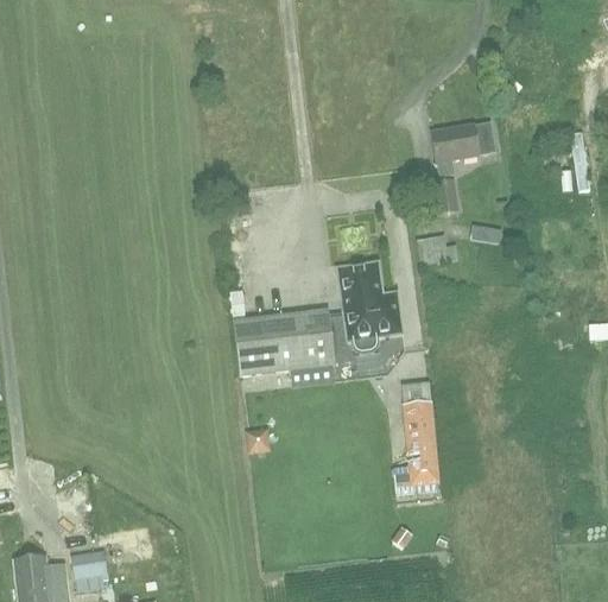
[(453,159),(495,153),(491,122),(431,131),(436,162),(437,162),(438,176),(454,173),(453,159)]
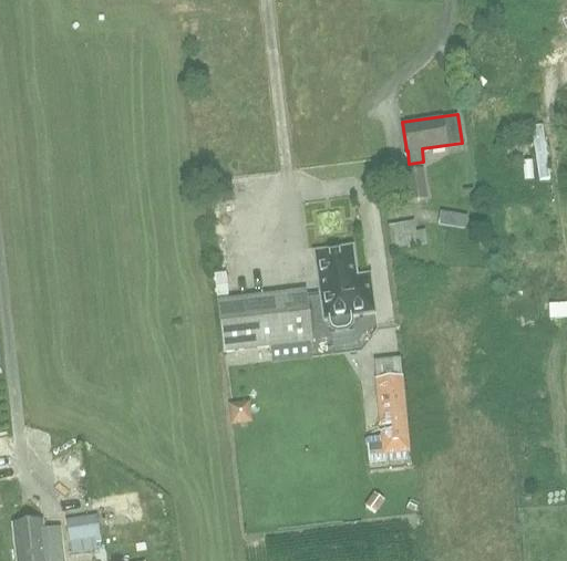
[(538,183),(552,180),(544,117),(531,120),(538,183)]
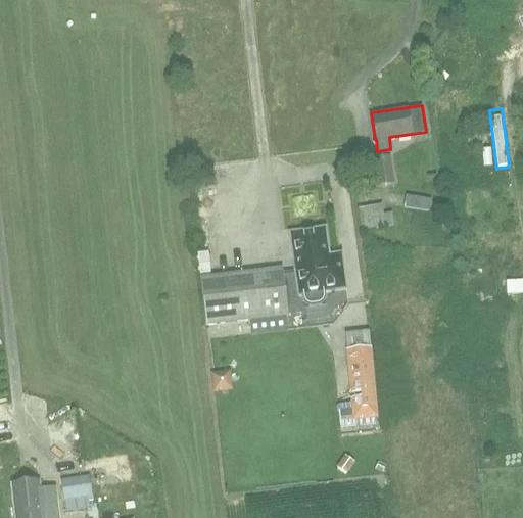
[(377,183),(395,181),(391,152),(372,155),(377,183)]
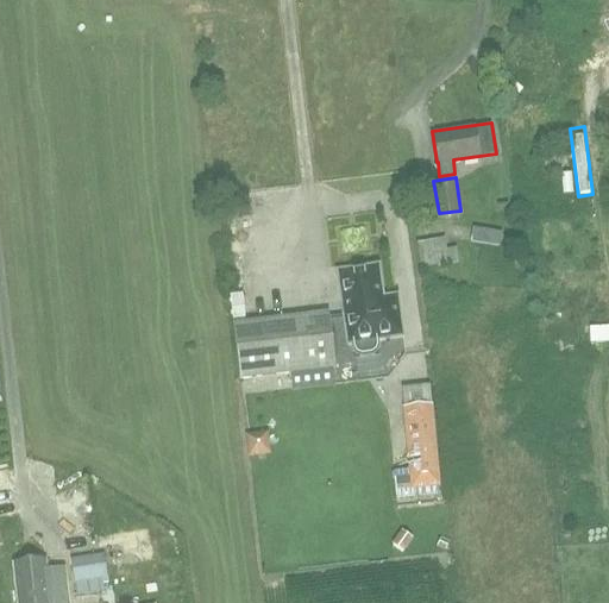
[(473,224),(471,238),(500,243),(502,228),(473,224)]
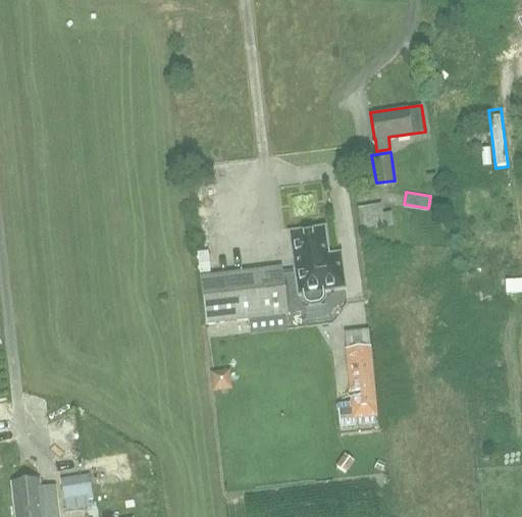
[(373,225),(393,221),(392,209),(383,210),(381,201),(358,205),(361,226),(372,224),(373,225)]
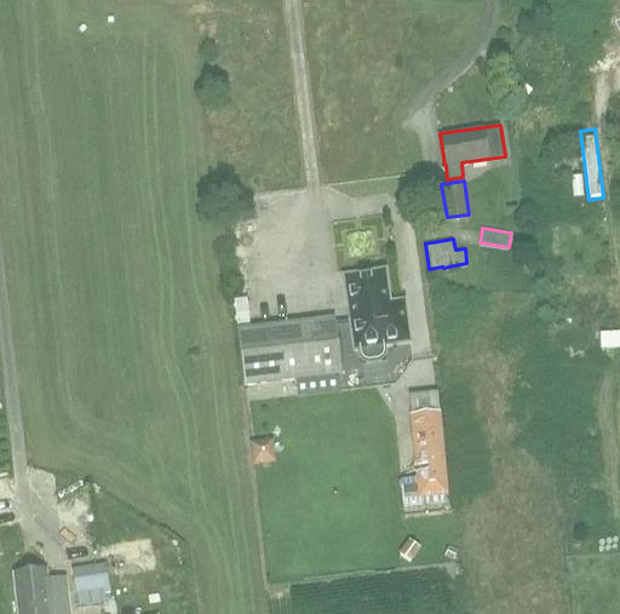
[(384,269),(344,275),(354,346),(411,338),(407,315),(390,316),(384,269)]
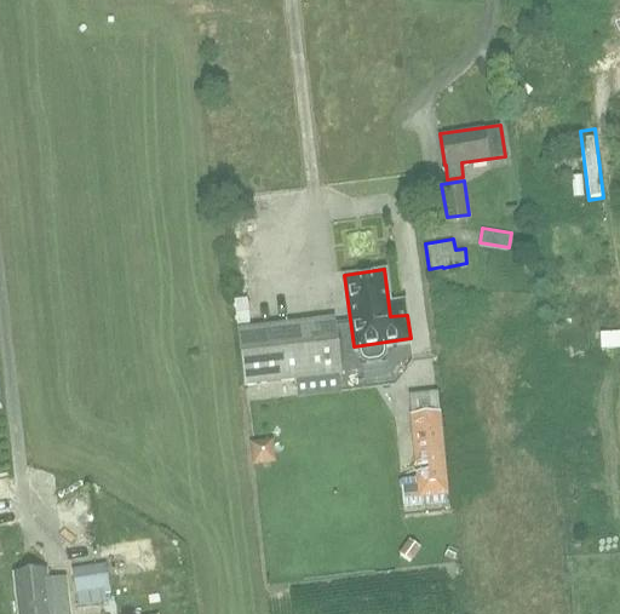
[(235,313),(250,310),(246,285),(231,287),(235,313)]
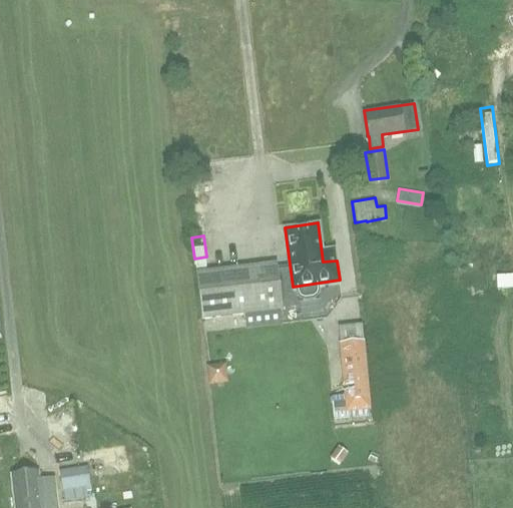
[(277,260),(262,262),(196,269),(202,317),(283,308),(277,260)]
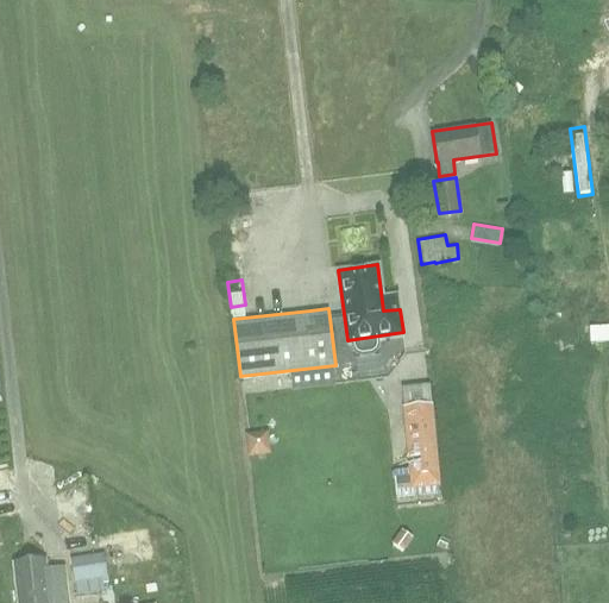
[(439,482),(438,471),(431,401),(408,403),(415,475),(416,484),(439,482)]
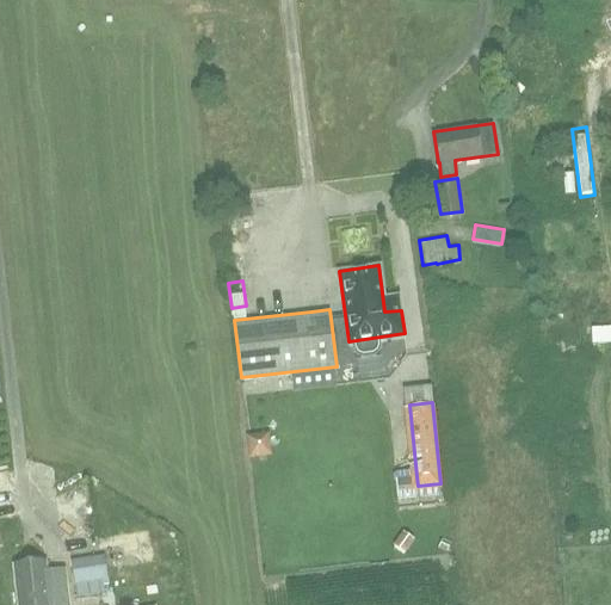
[(245,423),(246,444),(271,442),(269,420),(245,423)]
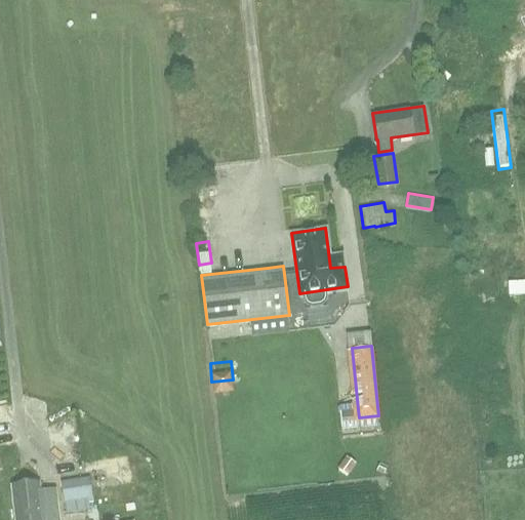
[(65,500),(93,494),(89,474),(61,478),(65,500)]
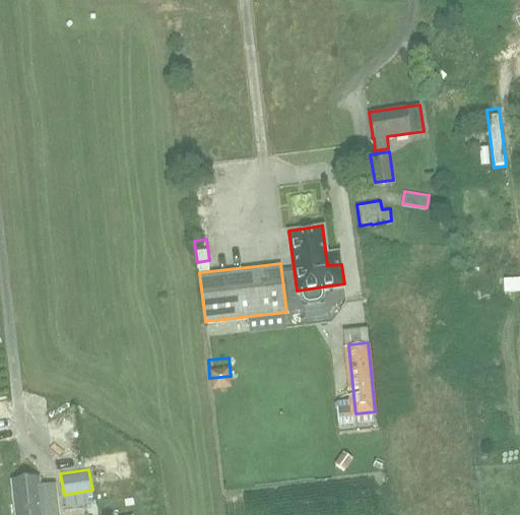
[(15,514),(44,514),(40,474),(11,478),(15,514)]
